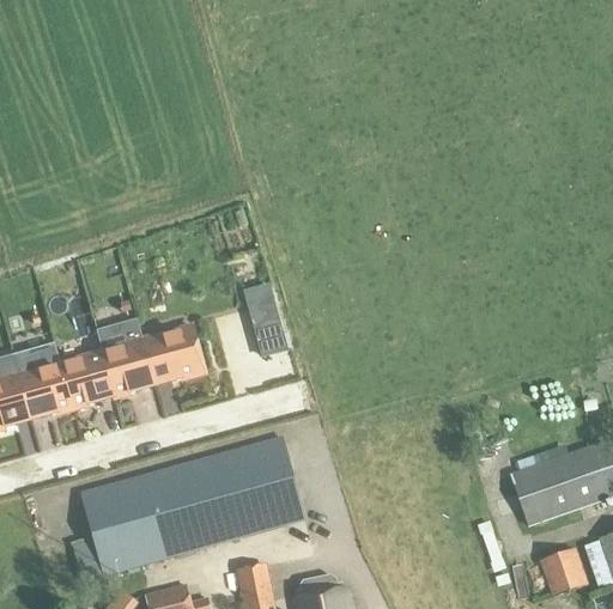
[(277,297),(253,303),(262,336),(285,330),(277,297)]
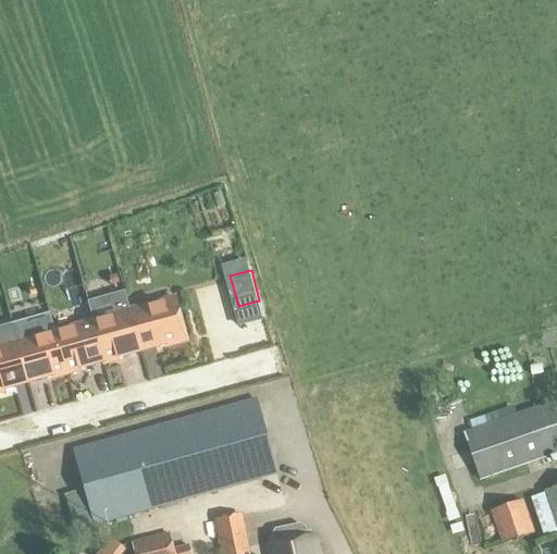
[(116,291),(90,297),(96,316),(108,359),(131,353),(130,351),(144,347),(132,306),(127,287),(116,291)]
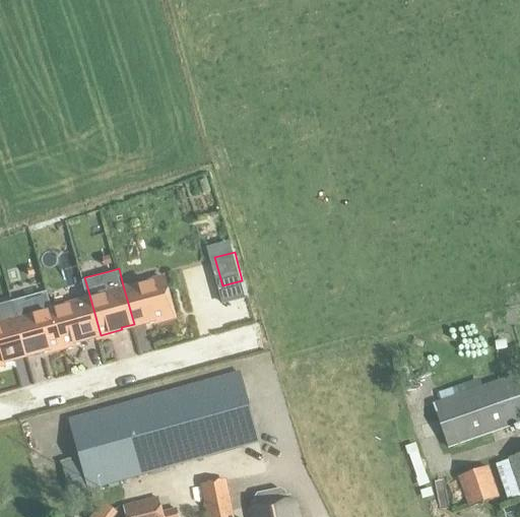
[(165,274),(123,285),(134,324),(146,321),(146,323),(176,315),(165,274)]
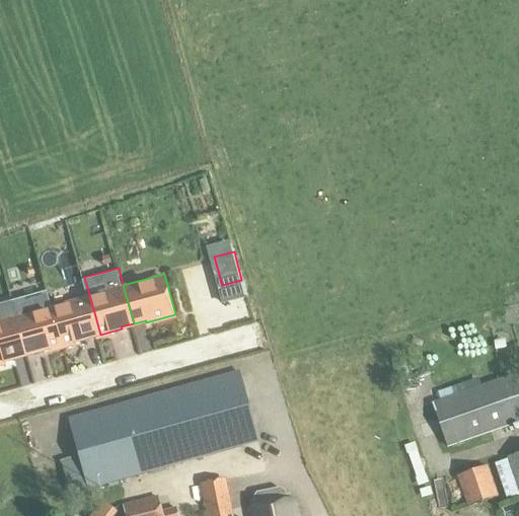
[(47,288),(10,299),(15,314),(25,353),(40,349),(40,351),(63,345),(52,304),(47,288)]
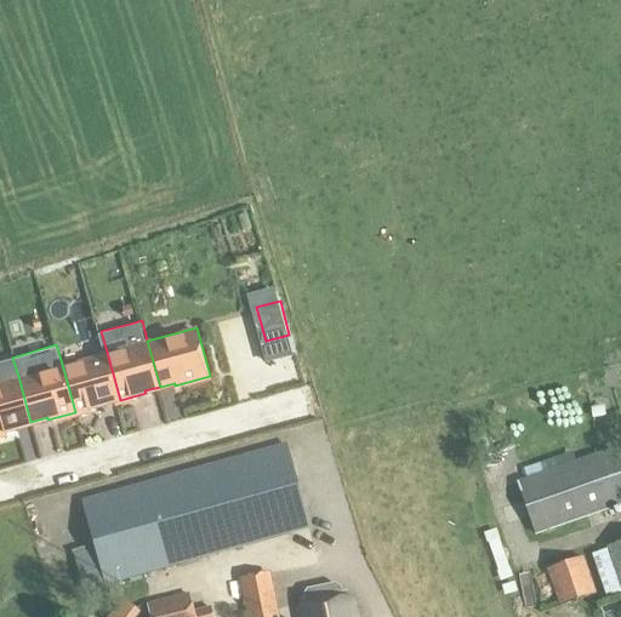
[(107,352),(62,364),(75,412),(92,407),(92,405),(102,403),(115,399),(117,401),(120,400),(107,352)]
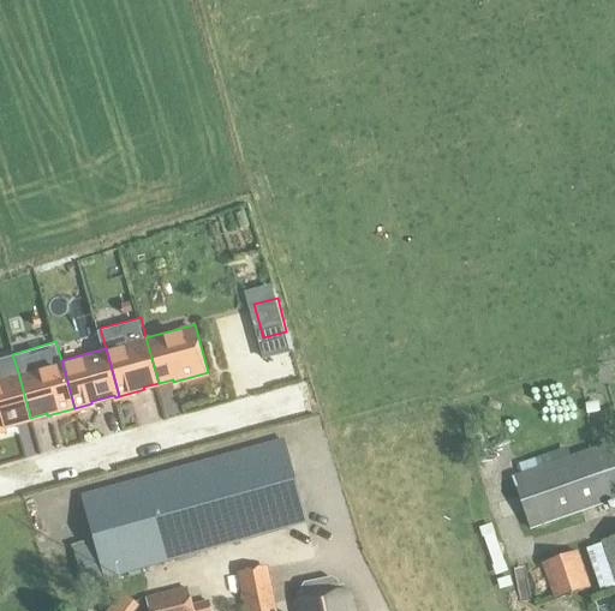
[(18,372),(0,376),(0,427),(19,424),(18,421),(30,418),(18,372)]
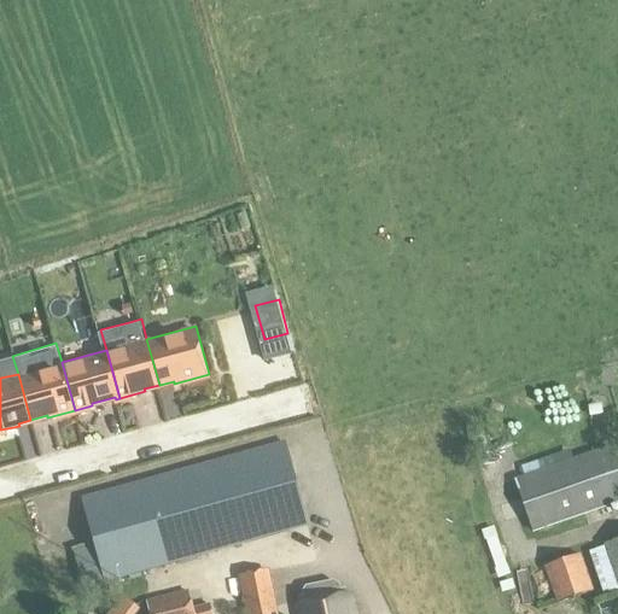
[(185,466),(85,495),(86,500),(87,504),(89,513),(94,530),(99,547),(104,562),(109,578),(209,550),(309,521),(299,489),(290,455),(287,446),(285,438),(185,466)]
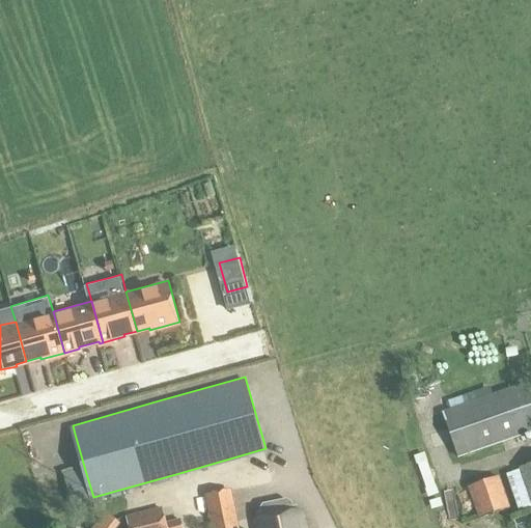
[(450,408),(442,411),(457,455),(530,428),(530,386),(529,381),(492,393),(450,408)]
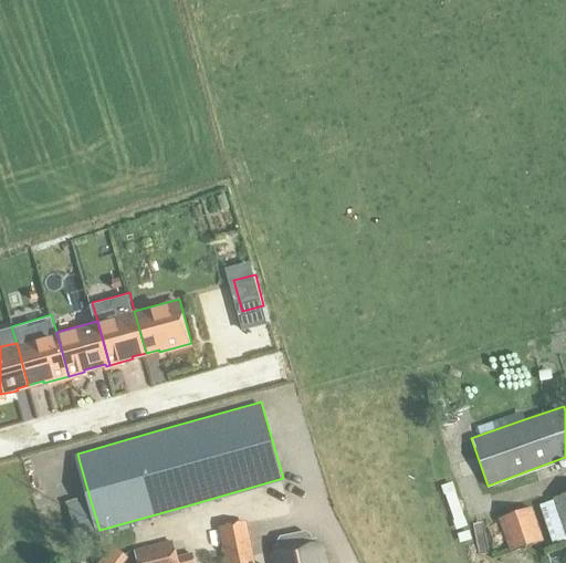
[(565,490),(554,496),(555,499),(565,529),(565,490)]
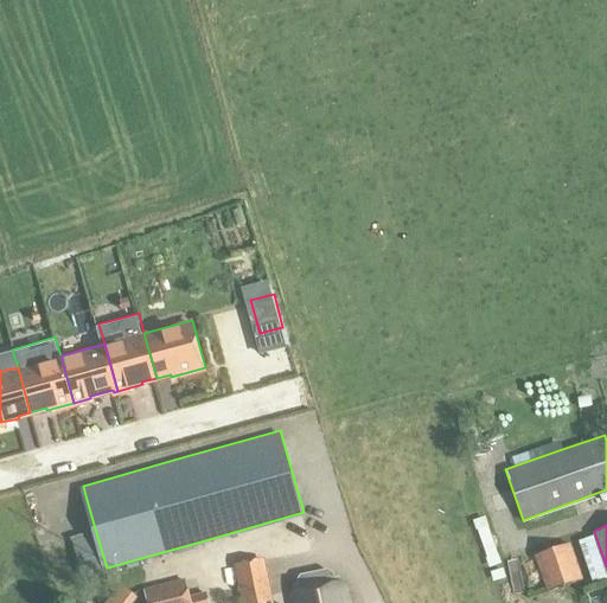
[(569,543),(536,553),(545,589),(582,578),(569,543)]
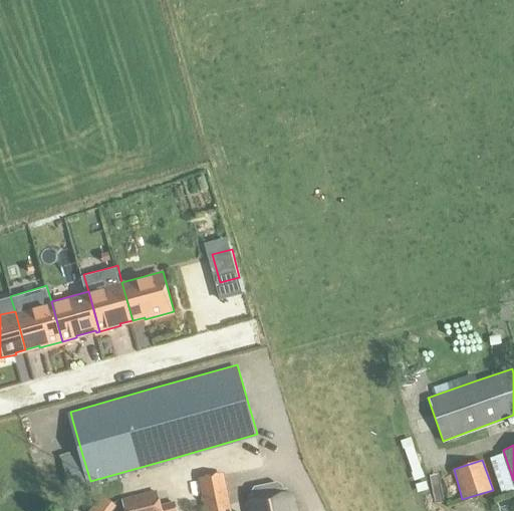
[(201,478),(200,478),(203,497),(206,510),(231,510),(224,474),(201,478)]
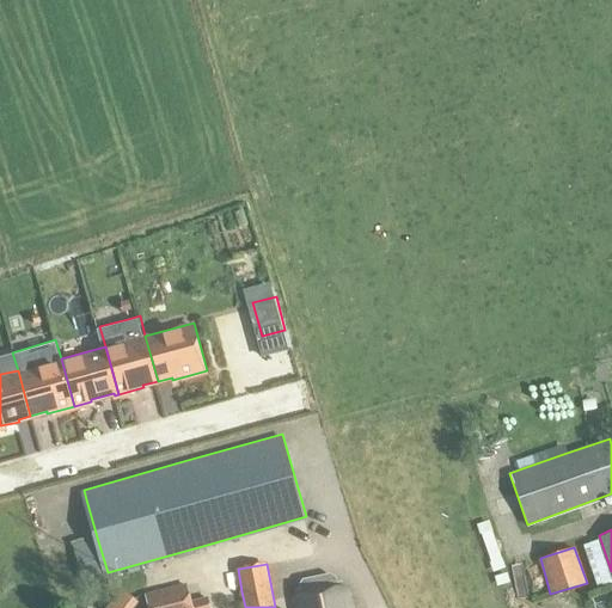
[(297,595),(292,596),(294,607),(353,607),(349,585),(346,587),(344,582),(338,583),(337,578),(331,573),(305,578),(300,584),(301,590),(295,590),(297,595)]
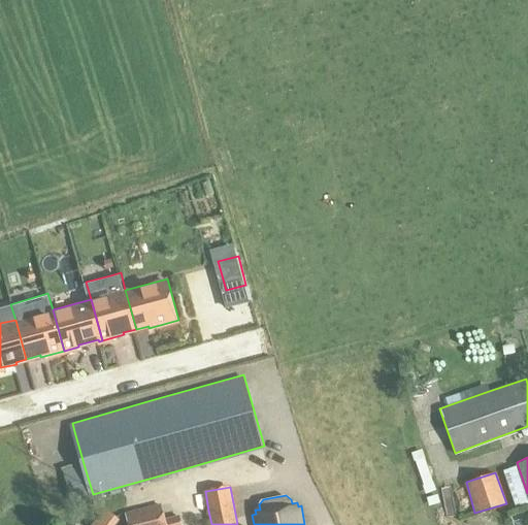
[(159,503),(126,513),(129,524),(165,524),(164,521),(163,517),(159,503)]
